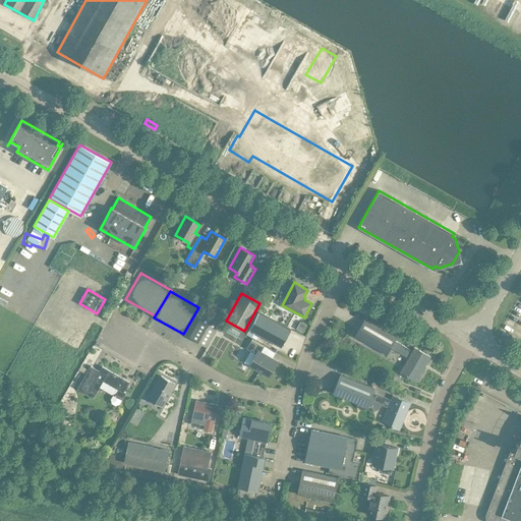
[(59,307),(54,320),(64,324),(69,311),(59,307)]
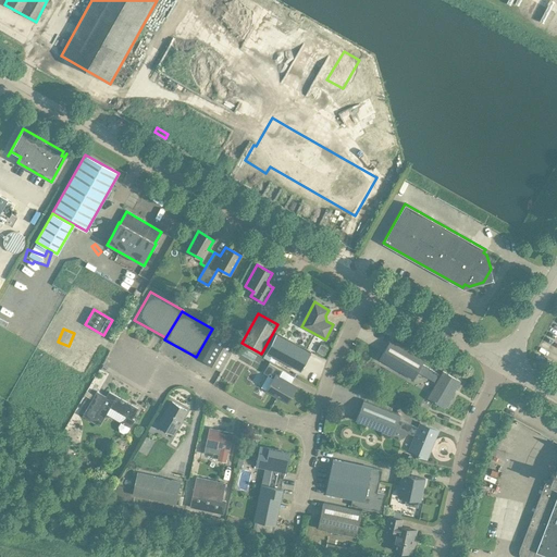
[(202,360),(221,371),(237,343),(219,332),(202,360)]
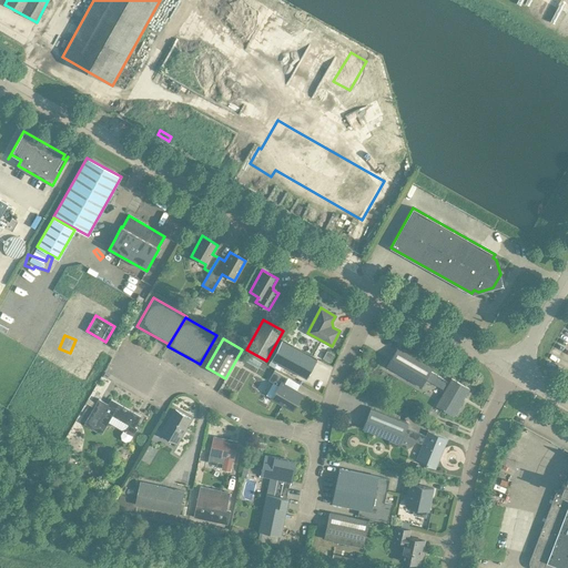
[(316,359),(282,340),(271,359),(306,378),(316,359)]
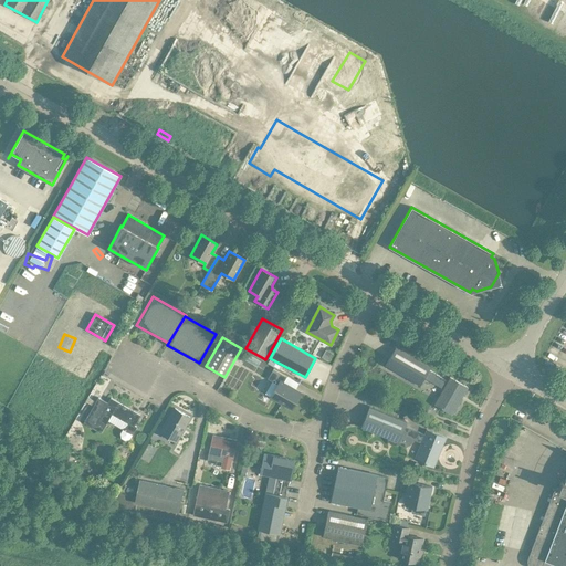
[(433,405),(451,415),(468,388),(449,377),(447,381),(429,370),(431,366),(396,346),(385,366),(419,386),(423,378),(442,389),(433,405)]
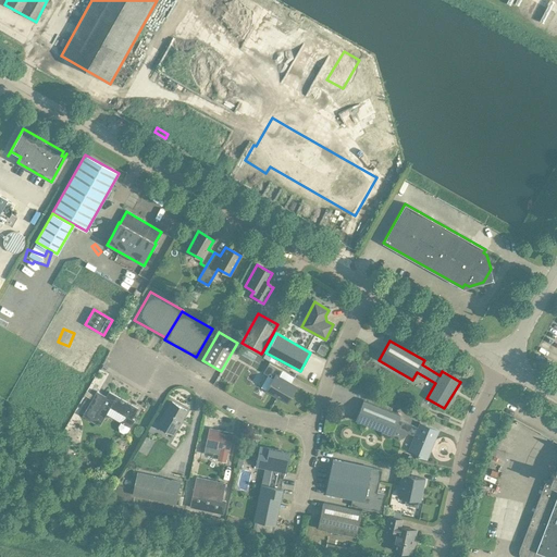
[(269,363),(263,373),(273,379),(267,391),(287,403),(296,387),(279,378),(282,371),(269,363)]
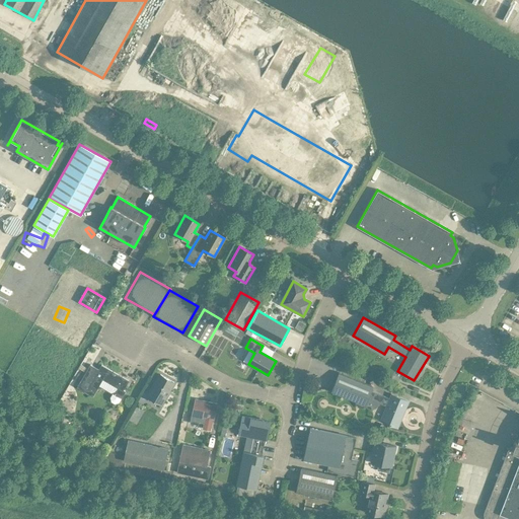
[(118,388),(116,392),(113,393),(110,397),(110,401),(115,403),(119,402),(125,391),(123,390),(128,381),(101,365),(98,370),(90,365),(76,387),(92,396),(95,391),(102,379),(118,388)]
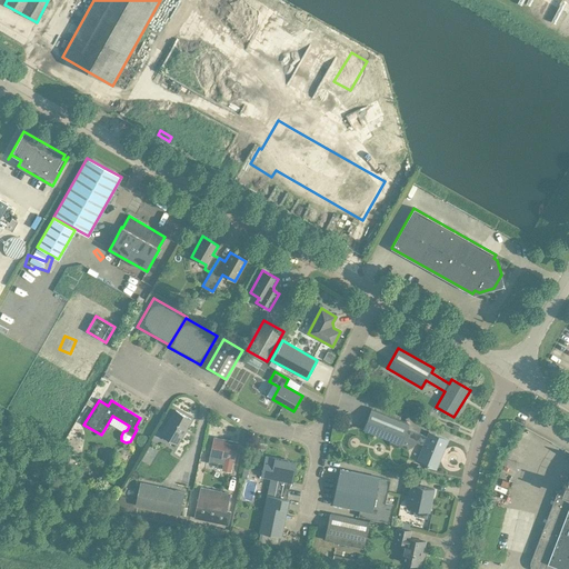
[(417,461),(436,469),(448,440),(428,432),(427,437),(407,429),(408,423),(371,409),(362,430),(399,445),(402,438),(422,446),(417,461)]
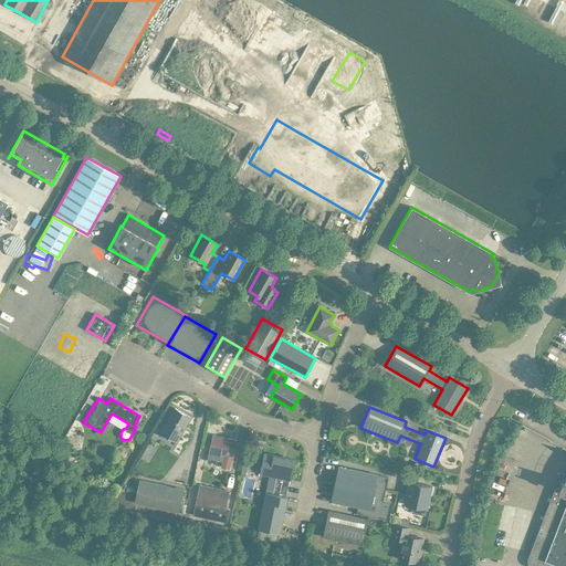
[(189,417),(175,408),(160,432),(176,441),(189,417)]
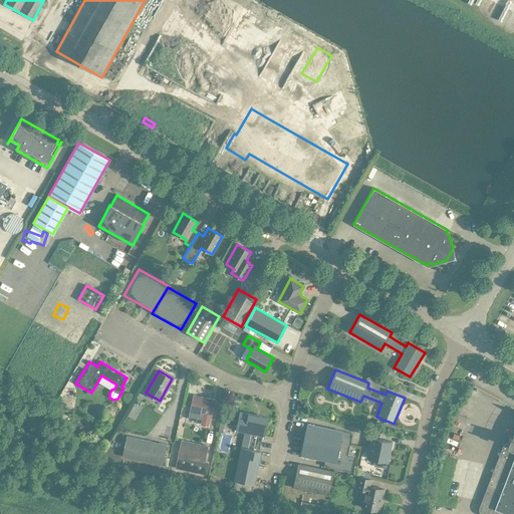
[(211,417),(215,400),(193,396),(190,413),(203,415),(201,425),(208,426),(210,417),(211,417)]
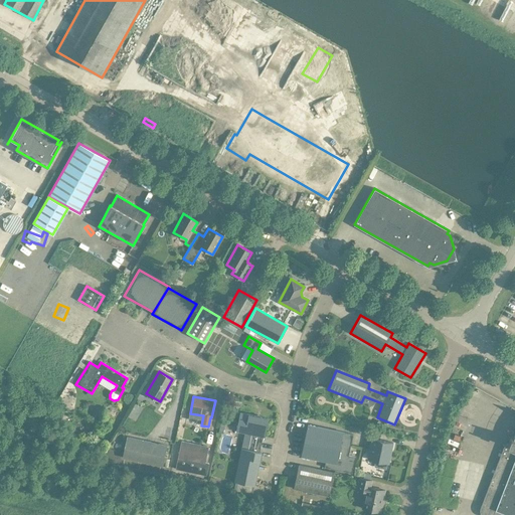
[(251,435),(249,443),(258,444),(260,437),(265,438),(268,418),(240,413),(236,432),(251,435)]
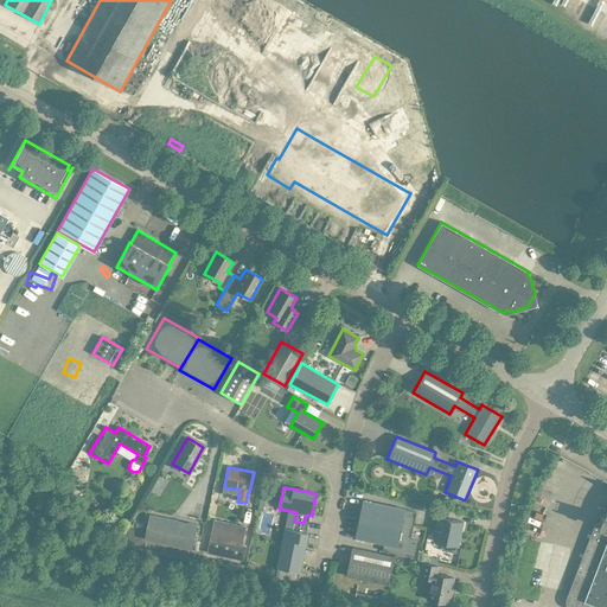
[(355,538),(383,544),(382,551),(415,558),(419,538),(410,537),(415,512),(362,500),(355,538)]
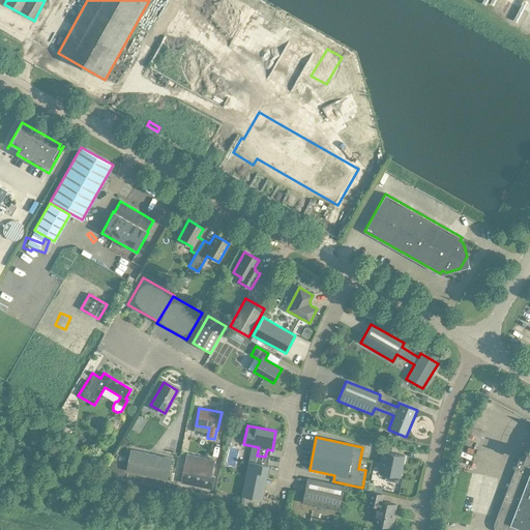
[(514,438),(512,445),(521,447),(523,440),(514,438)]
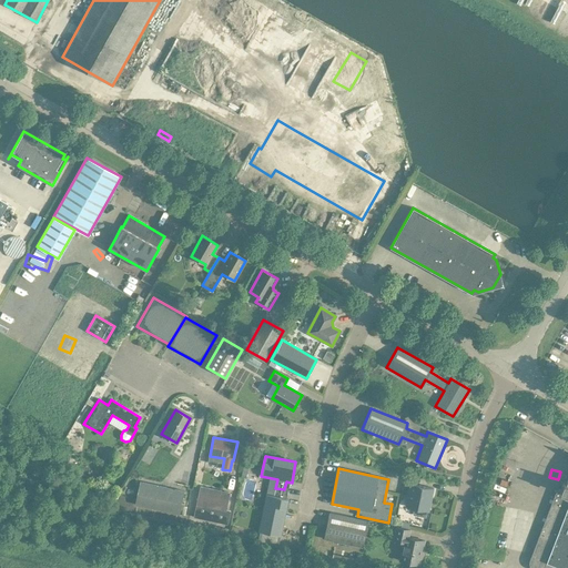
[(567,567),(567,477),(566,483),(564,482),(560,490),(557,489),(557,488),(529,560),(529,561),(529,563),(529,565),(529,566),(529,567),(544,567),(545,567),(547,563),(561,567),(567,567)]
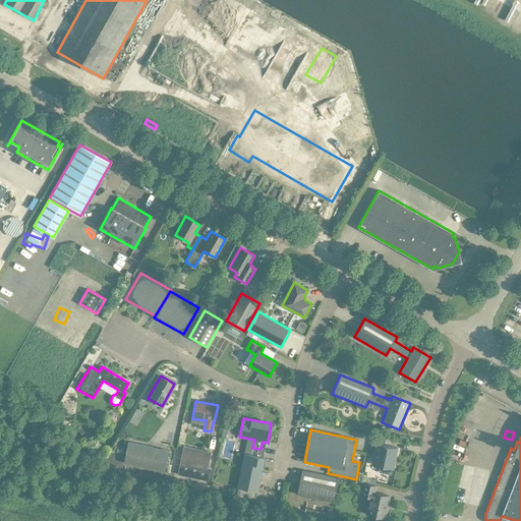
[(169,451),(128,442),(123,463),(164,471),(169,451)]
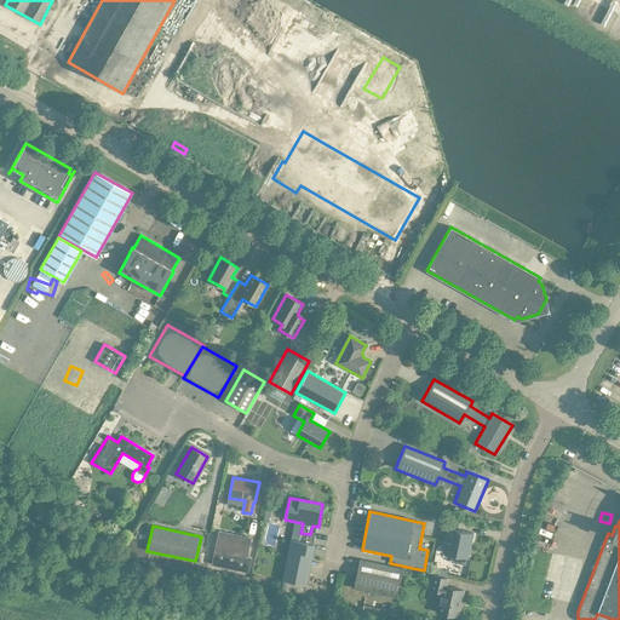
[(468,558),(472,533),(448,528),(442,554),(468,558)]
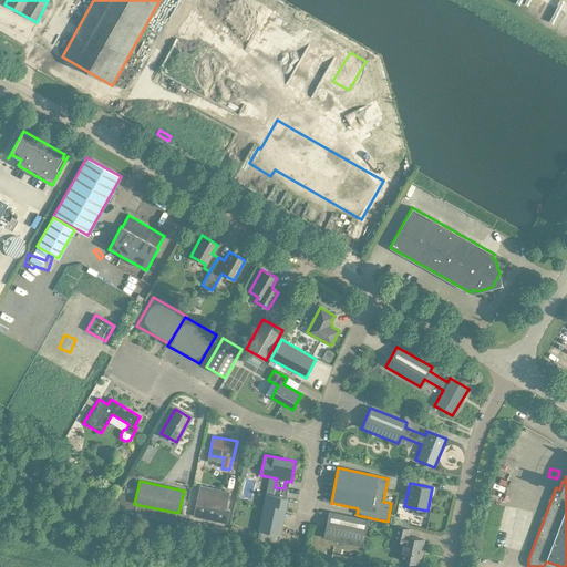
[(199,486),(193,517),(228,524),(232,509),(226,508),(229,492),(199,486)]
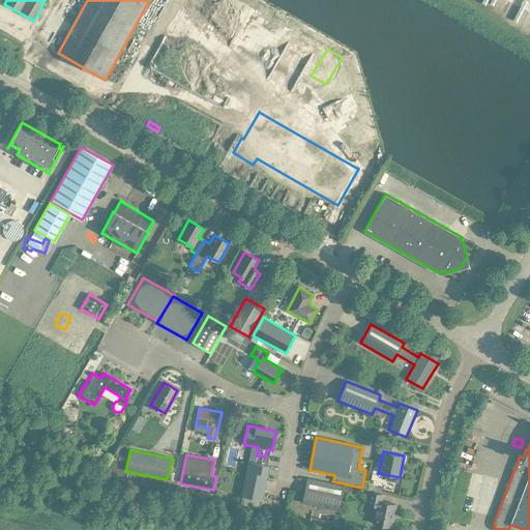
[(265,457),(257,455),(256,463),(248,462),(241,496),(262,500),(269,466),(264,465),(265,457)]
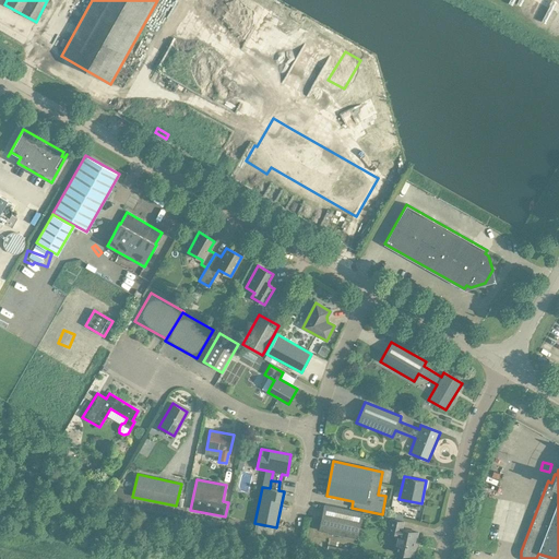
[(361,513),(324,504),(319,531),(356,538),(361,513)]
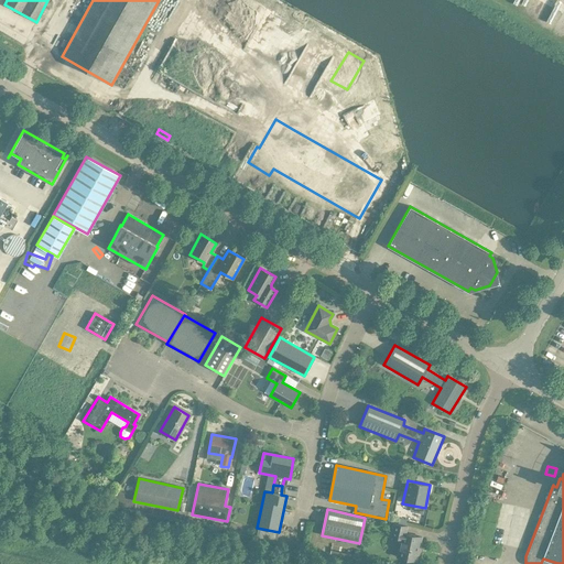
[(404,533),(407,527),(393,523),(391,537),(400,539),(397,556),(416,561),(421,538),(404,533)]
